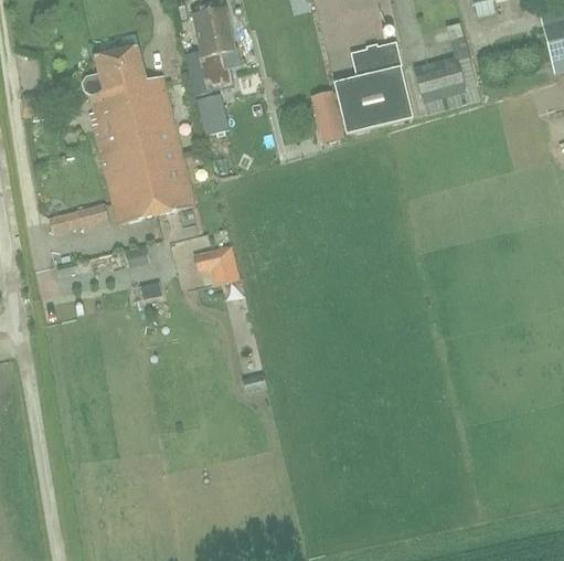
[(201,53),(233,48),(224,7),(192,13),(199,48),(185,50),(194,91),(201,119),(204,133),(211,131),(208,118),(212,117),(205,88),(209,87),(201,53)]
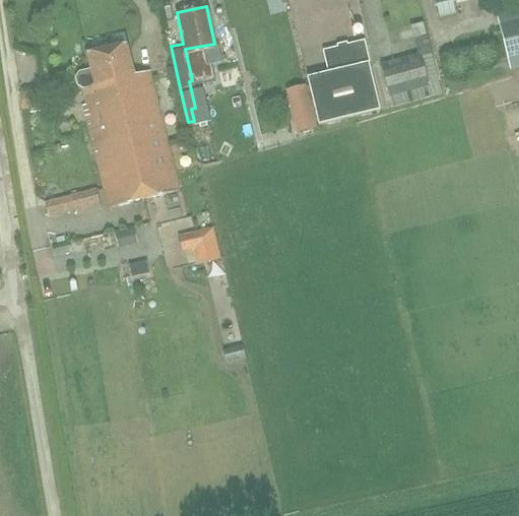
[(492,47),(504,44),(509,66),(518,63),(518,15),(498,20),(501,31),(489,34),(492,47)]
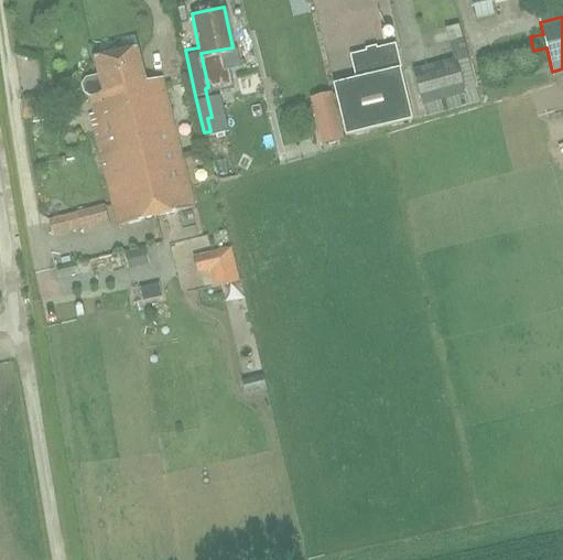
[(350,51),(356,74),(368,126),(412,116),(399,64),(393,41),(350,51)]
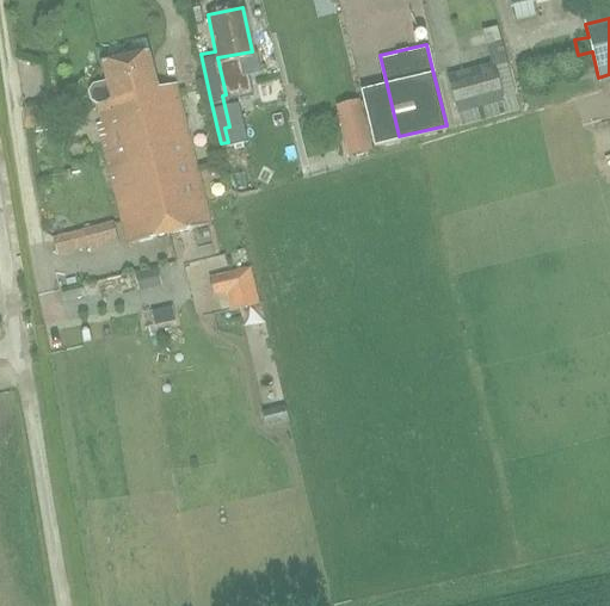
[(124,242),(209,221),(173,82),(155,87),(146,49),(100,61),(105,80),(99,81),(104,99),(97,101),(100,119),(94,122),(124,242)]
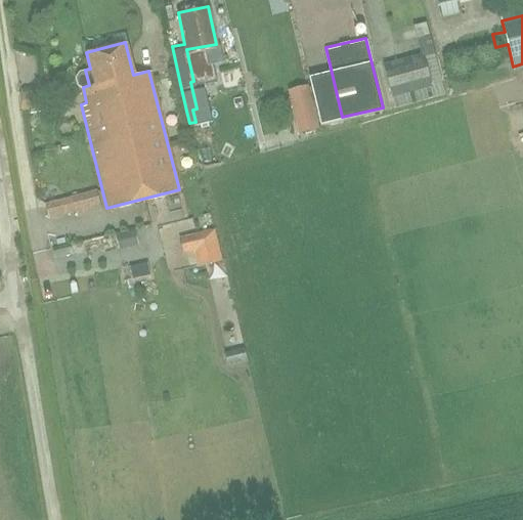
[(431,83),(431,82),(441,80),(433,48),(422,51),(383,61),(391,94),(431,83)]
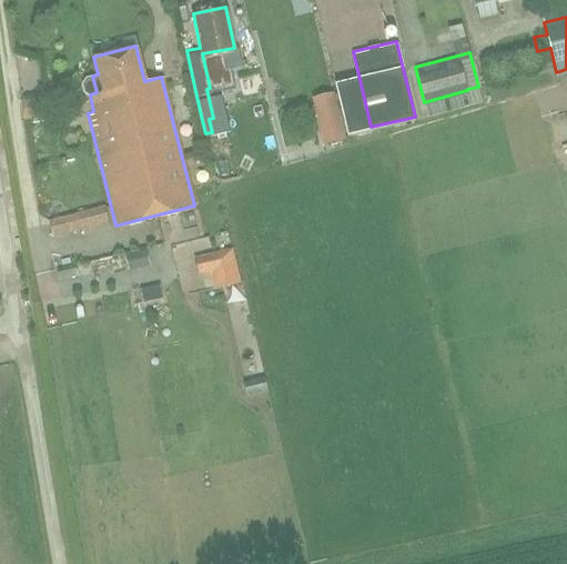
[(322,142),(344,137),(333,90),(311,96),(322,142)]
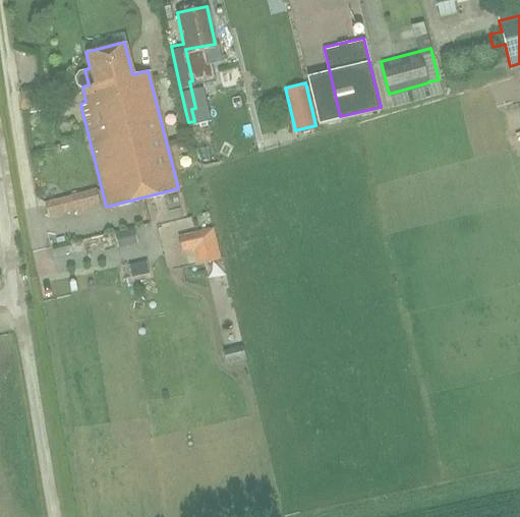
[(77,188),(70,153),(47,158),(54,192),(77,188)]
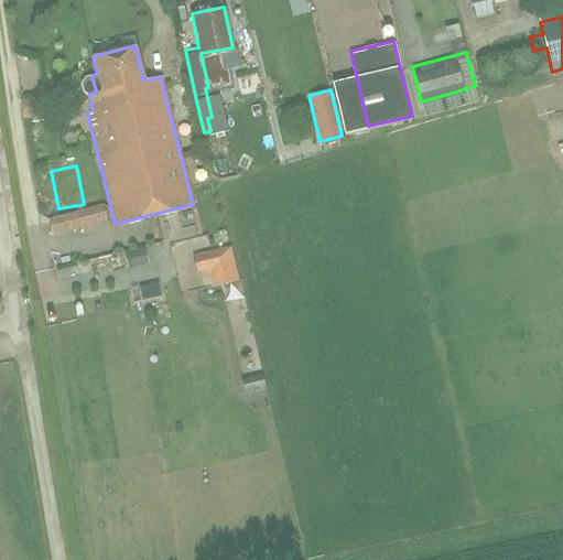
[(99,205),(79,208),(82,221),(101,217),(99,205)]
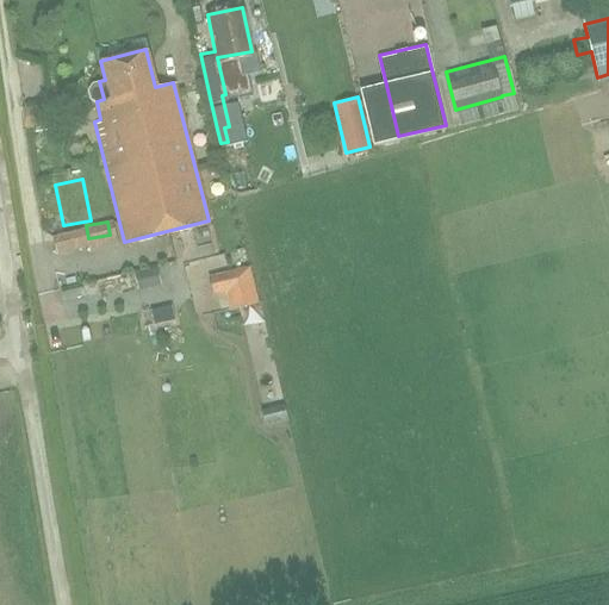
[(88,244),(82,226),(51,235),(56,253),(88,244)]
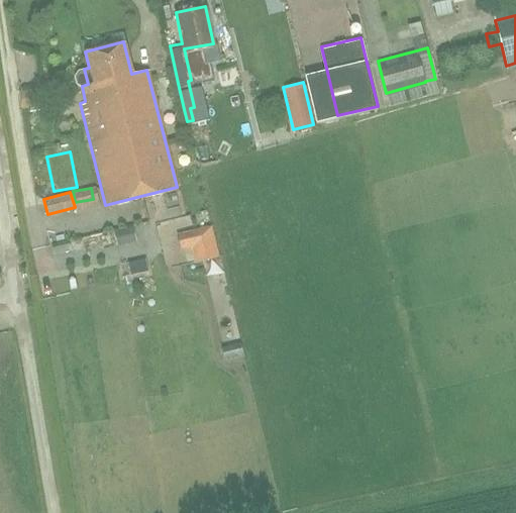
[(167,195),(149,196),(150,217),(168,216),(167,195)]
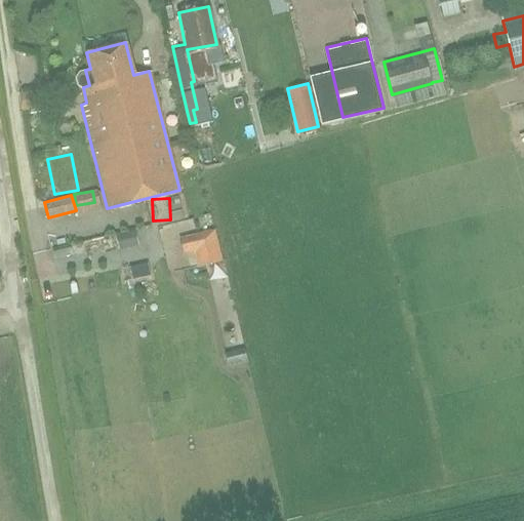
[(114,231),(118,246),(137,242),(133,226),(114,231)]
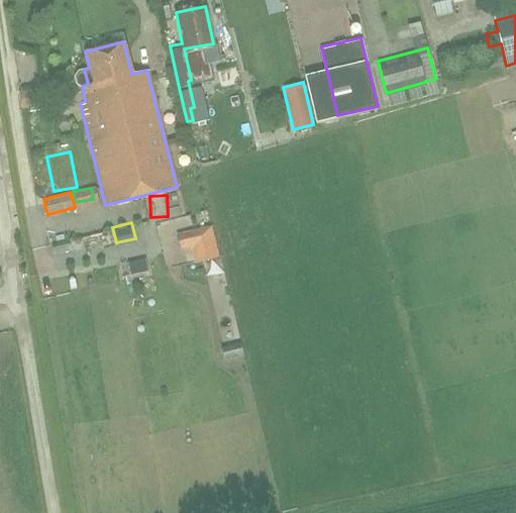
[(179,248),(189,246),(193,261),(218,254),(210,222),(175,231),(179,248)]
